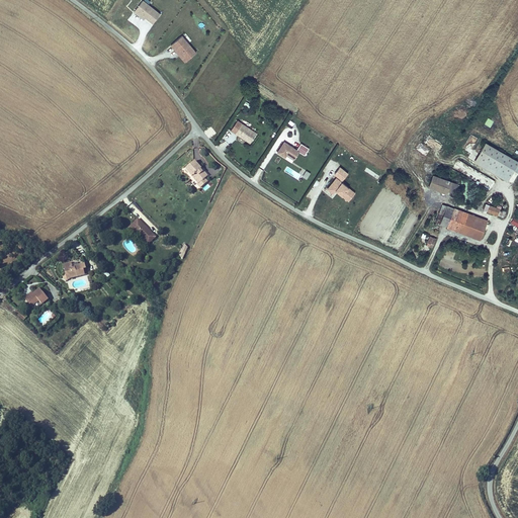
[(153,23),(160,14),(143,0),(134,12),(144,19),(145,18),(153,23)]
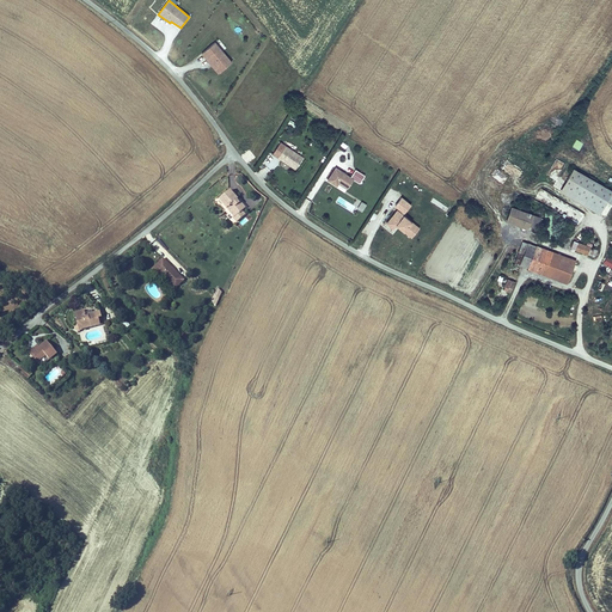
[(232,62),(215,42),(201,53),(206,57),(208,56),(220,71),(232,62)]
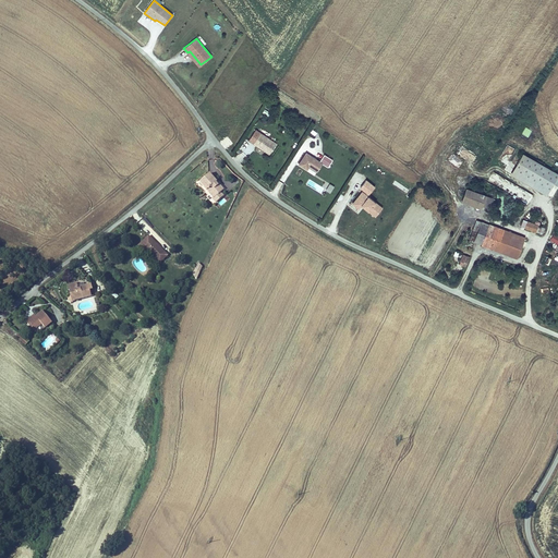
[(201,64),(190,51),(187,52),(198,67),(201,64)]
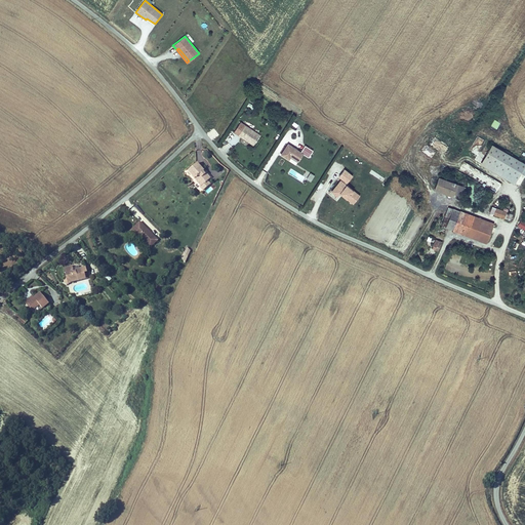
[(497,130),(500,123),(493,119),(489,127),(497,130)]
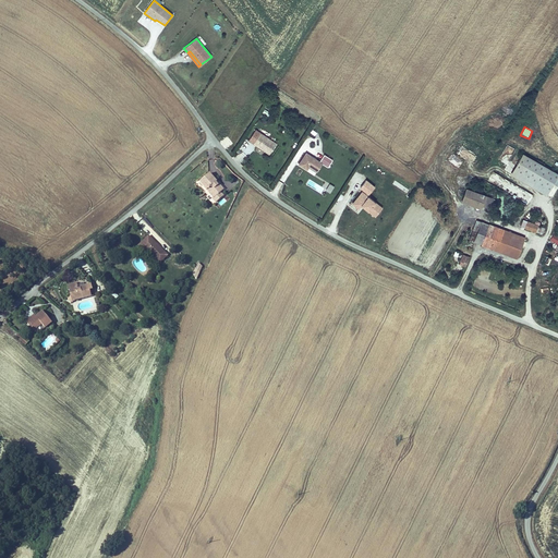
[(263,147),(262,149),(268,154),(276,143),(259,132),(252,143),(257,146),(257,144),(263,147)]
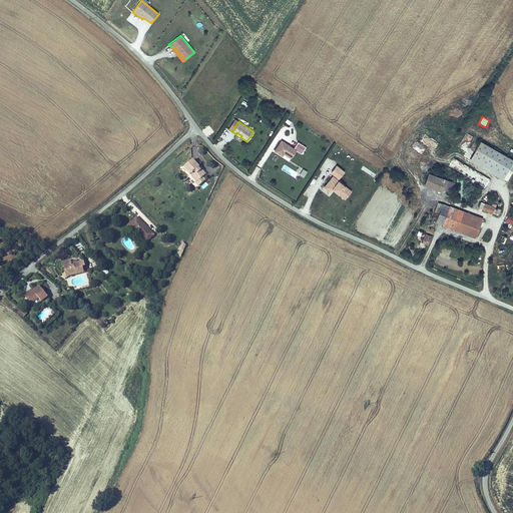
[(229,132),(223,138),(228,142),(234,136),(229,132)]
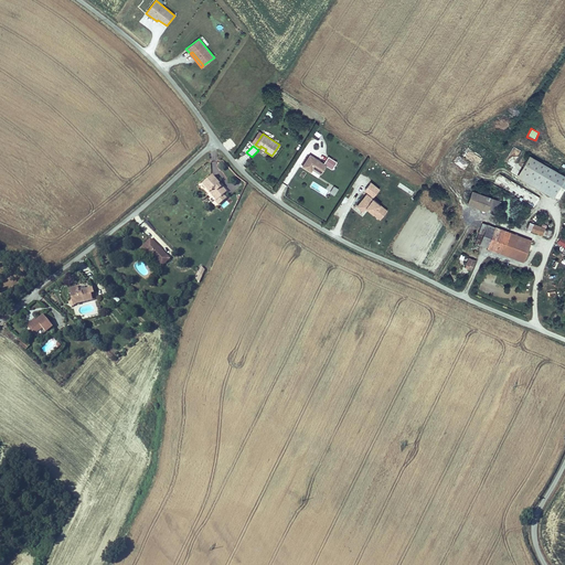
[(323,163),(310,153),(301,167),(311,172),(312,169),(320,174),(326,166),(332,170),(337,161),(328,156),(323,163)]
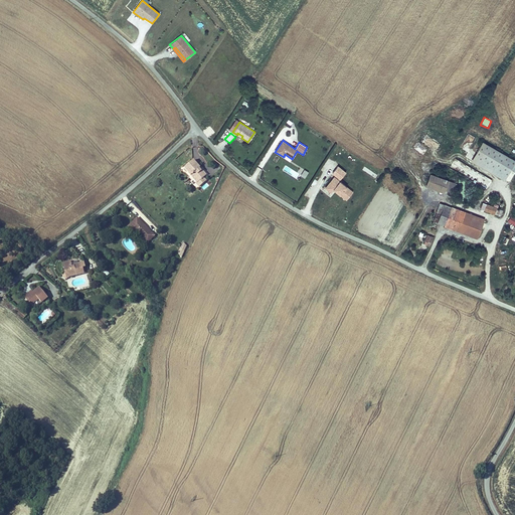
[(482,144),(473,158),(504,179),(509,172),(514,164),(482,144)]
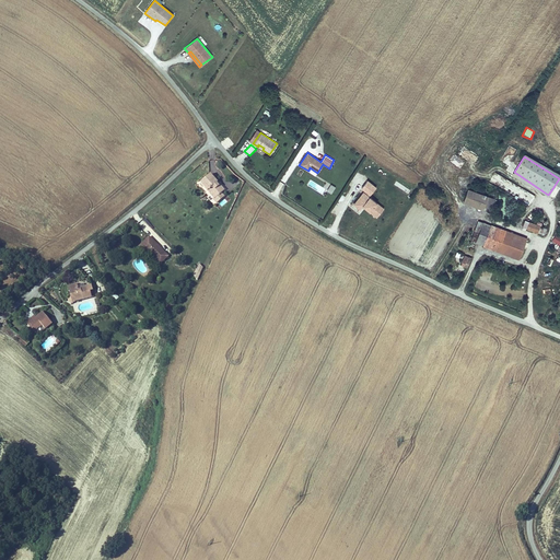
[(514,172),(511,177),(546,198),(548,195),(514,172)]
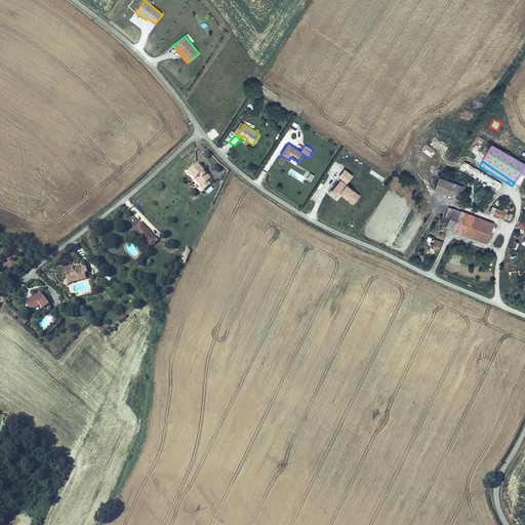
[(200,187),(207,182),(210,178),(197,163),(188,171),(200,187)]
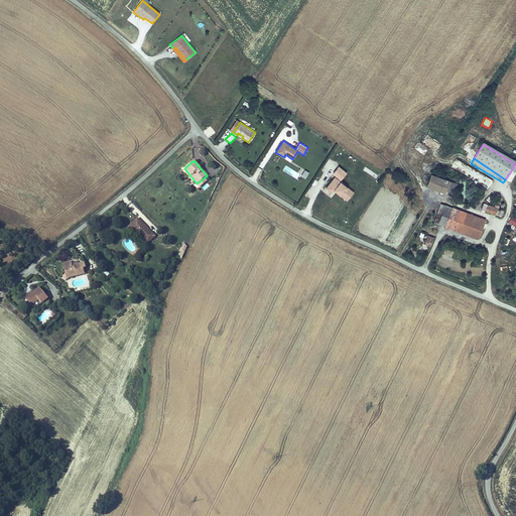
[(334,192),(347,202),(354,191),(340,182),(347,172),(339,167),(324,189),(332,196),(334,192)]
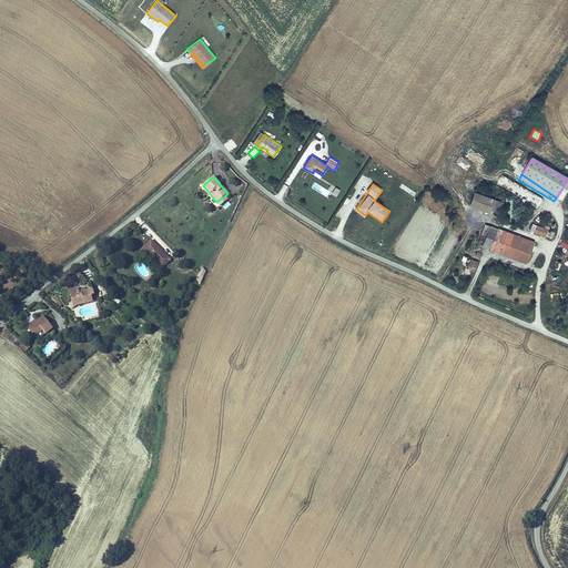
[(336,196),(340,190),(331,185),(327,192),(336,196)]
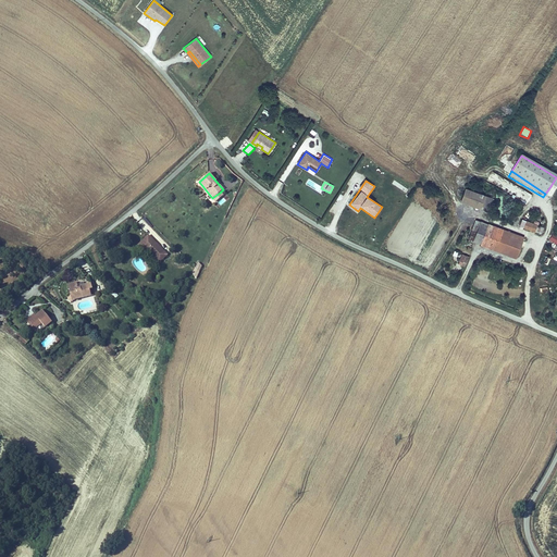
[(517,186),(511,197),(525,205),(532,194),(517,186)]
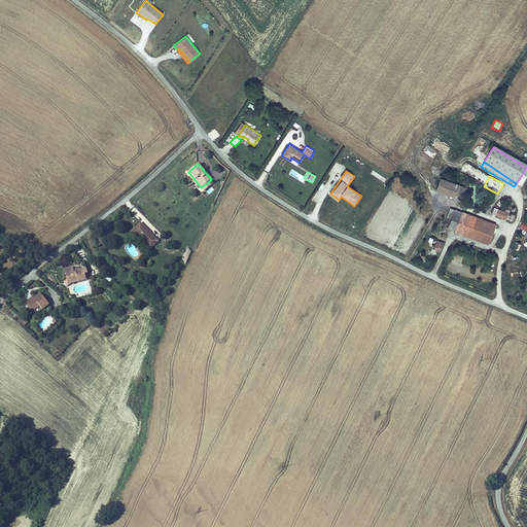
[(435,189),(454,198),(459,185),(441,178),(435,189)]
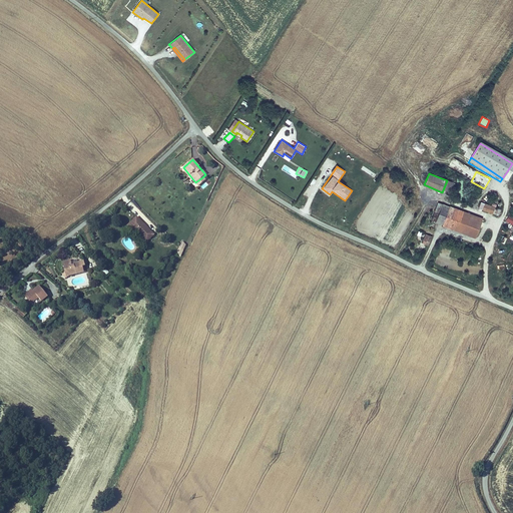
[(204,180),(202,177),(195,182),(194,183),(197,186),(204,180)]
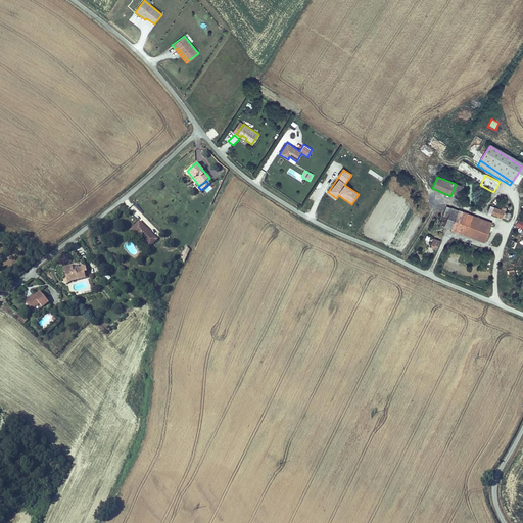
[(456,184),(450,196),(457,198),(462,186),(456,184)]
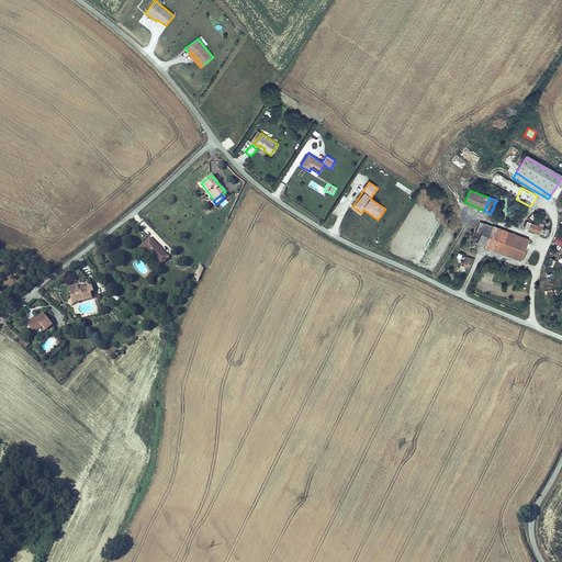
[(480,222),(472,242),(484,246),(492,226),(480,222)]
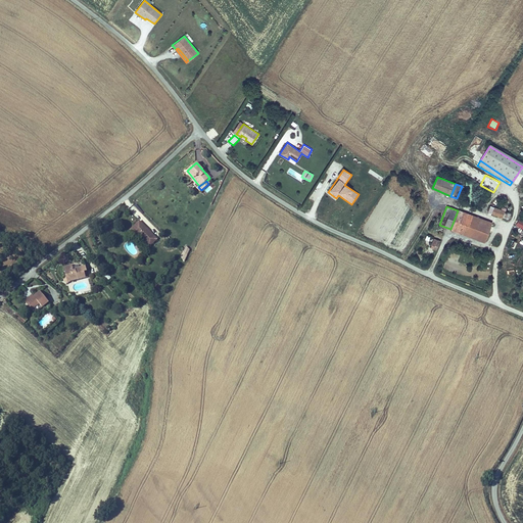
[(502,218),(504,211),(500,210),(493,207),(491,214),(502,218)]
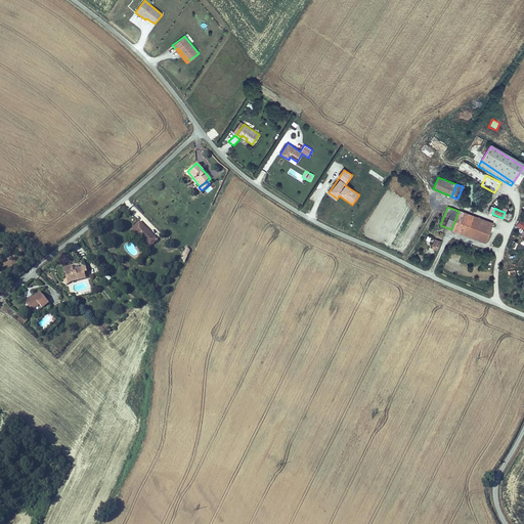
[(459,211),(451,229),(485,243),(488,233),(469,225),(472,216),(459,211)]
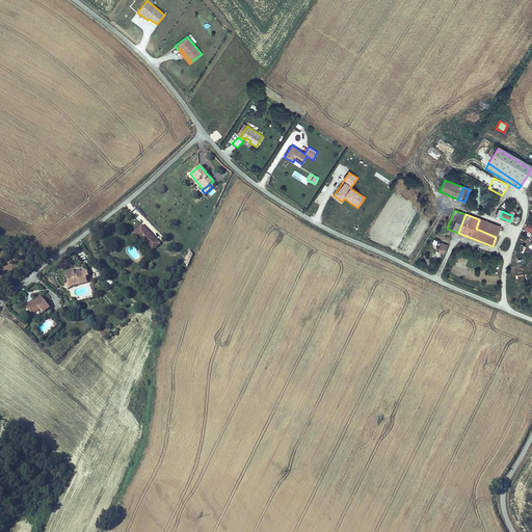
[(476,229),(496,237),(498,231),(485,227),(486,222),(479,219),(476,229)]
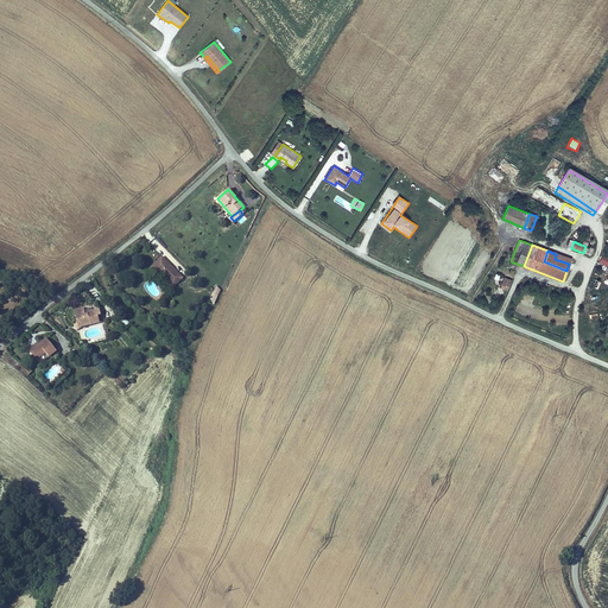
[(555,259),(569,264),(570,260),(556,254),(555,259)]
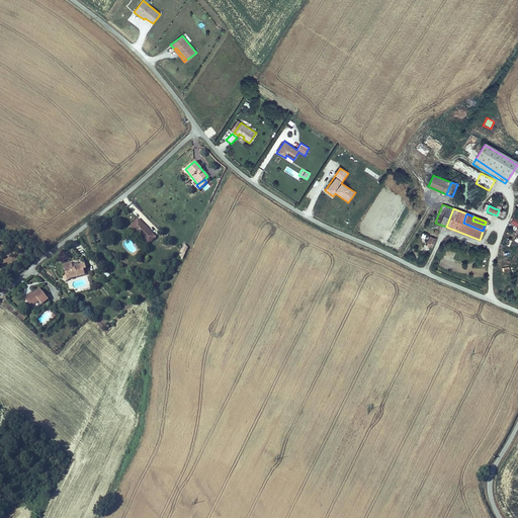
[(152,238),(136,221),(125,229),(132,236),(135,234),(145,244),(152,238)]
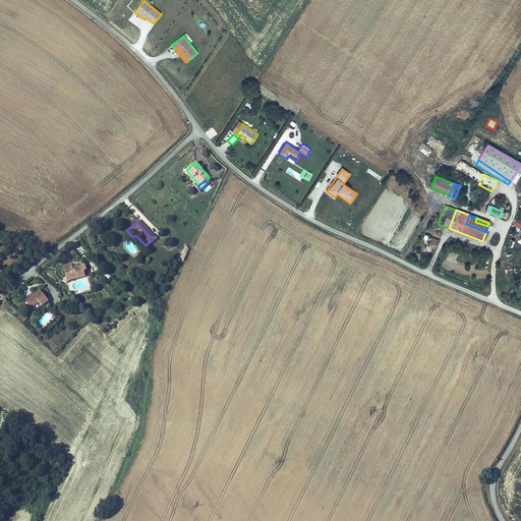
[(61,279),(67,283),(82,279),(80,269),(68,272),(67,269),(60,270),(61,279)]
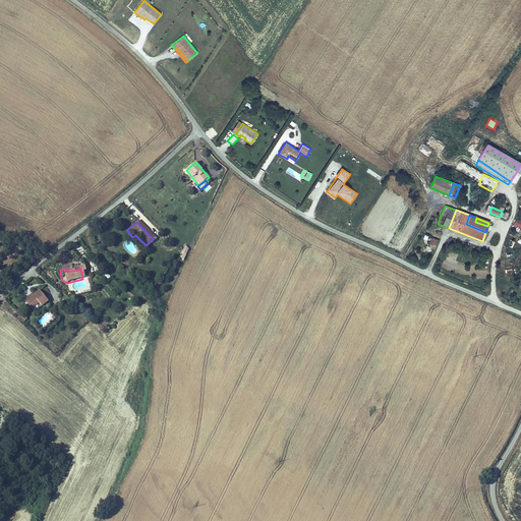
[(36,292),(30,297),(22,304),(27,310),(36,304),(39,308),(45,303),(36,292)]
